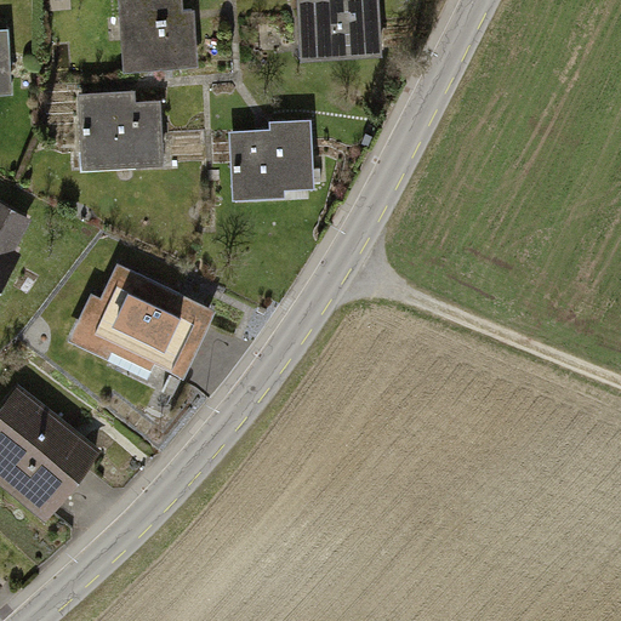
[(120,0),(126,68),(199,63),(195,9),(183,9),(182,0),(120,0)]
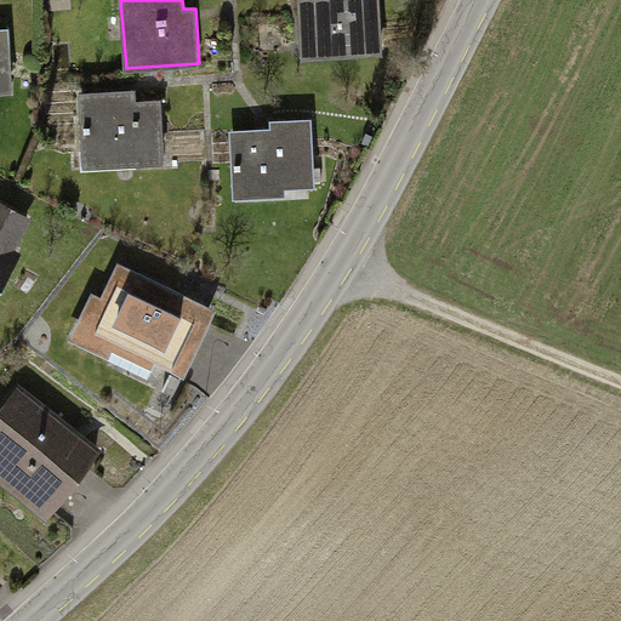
[(298,0),(302,56),(383,51),(380,0),(298,0)]
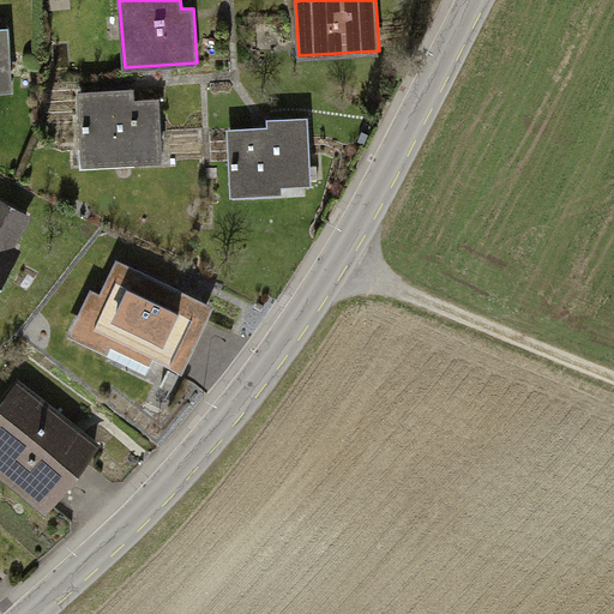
[(0,88),(13,88),(10,28),(0,26),(0,88)]
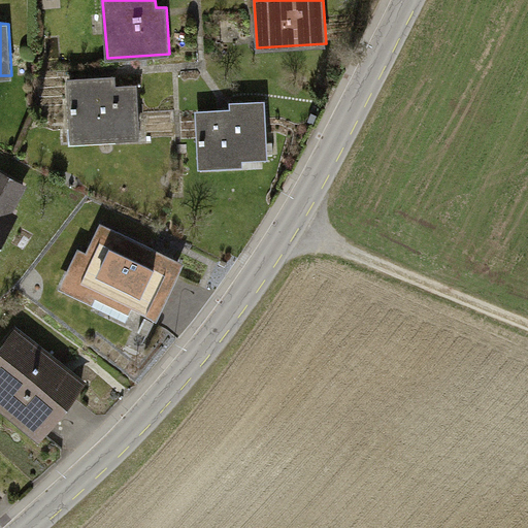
[(67,77),(71,140),(140,137),(137,84),(116,86),(116,75),(67,77)]
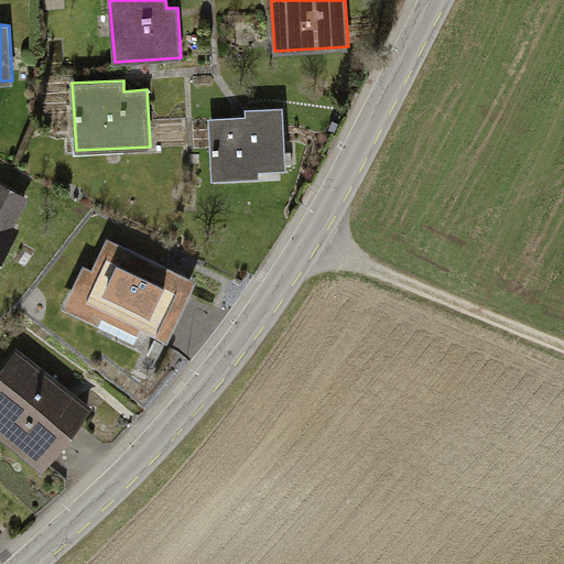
[(210,118),(214,177),(260,174),(259,167),(286,165),(282,107),(246,109),(246,116),(210,118)]
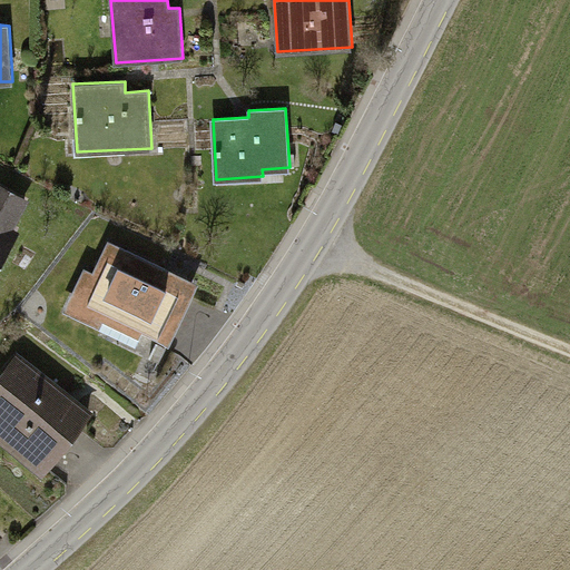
[(0,267),(21,229),(16,226),(30,198),(0,182),(0,267)]
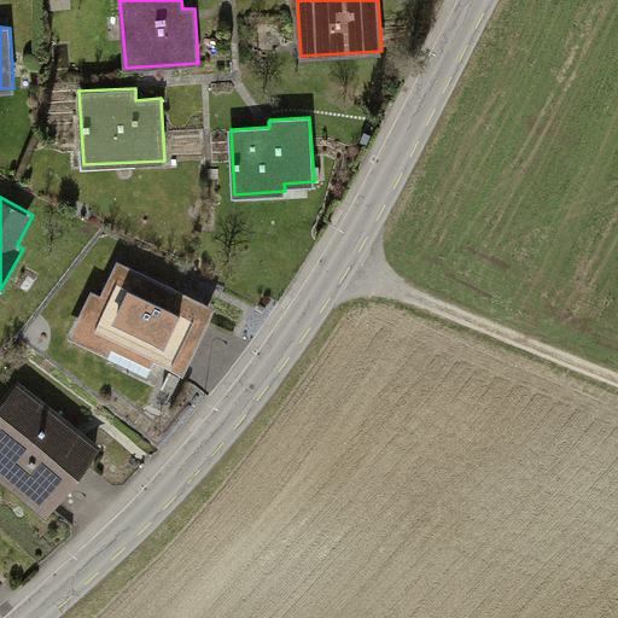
[(87,291),(64,339),(114,362),(122,344),(181,372),(215,302),(120,256),(100,297),(87,291)]
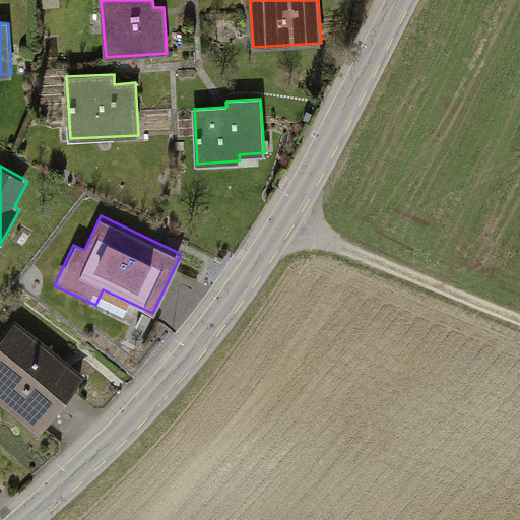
[(24,337),(0,366),(0,403),(47,442),(88,390),(24,337)]
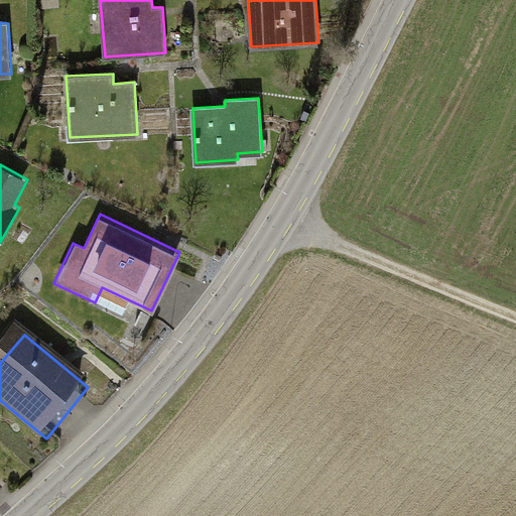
All buildings are outlined.
